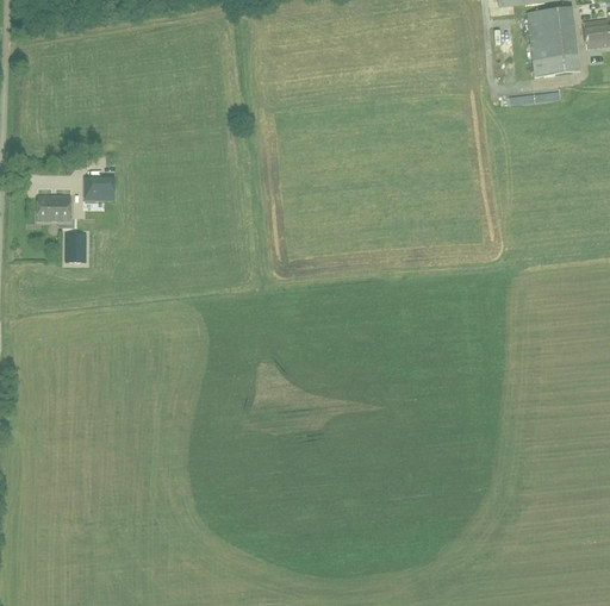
[(534,75),(572,72),(564,6),(527,11),(534,75)]
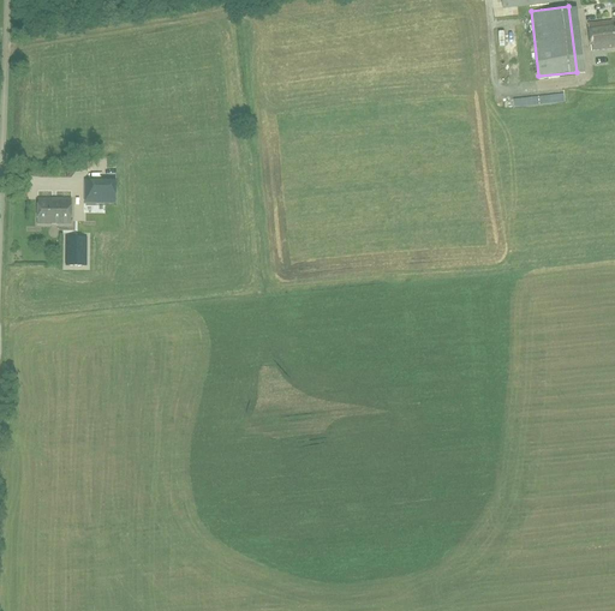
[(591,48),(614,45),(614,17),(587,21),(591,48)]
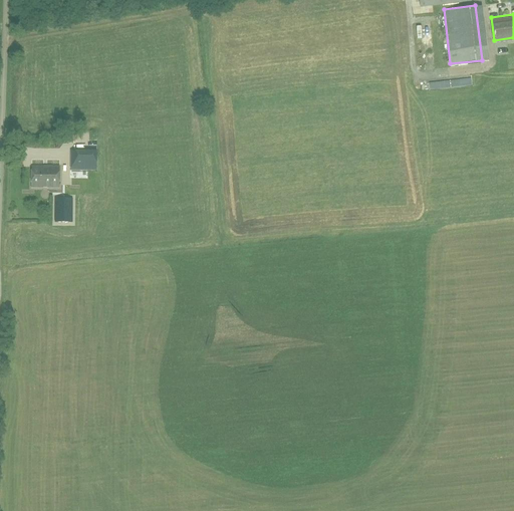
[(96,167),(96,148),(71,148),(71,164),(68,164),(68,167),(96,167)]
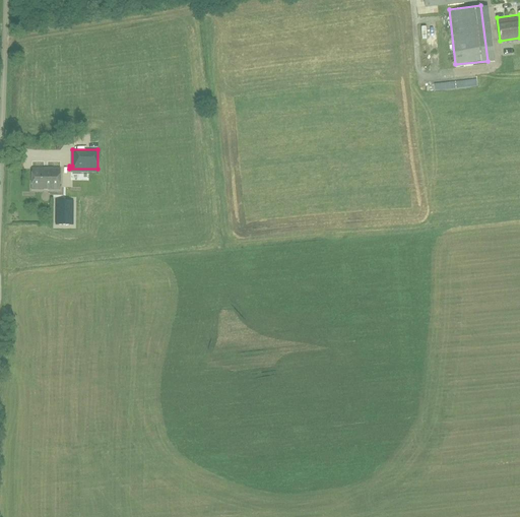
[(60,187),(60,166),(31,166),(31,187),(60,187)]
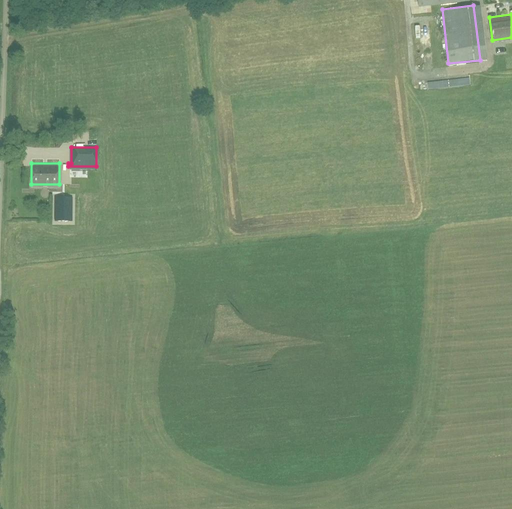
[(71,219),(71,195),(55,195),(55,219),(71,219)]
